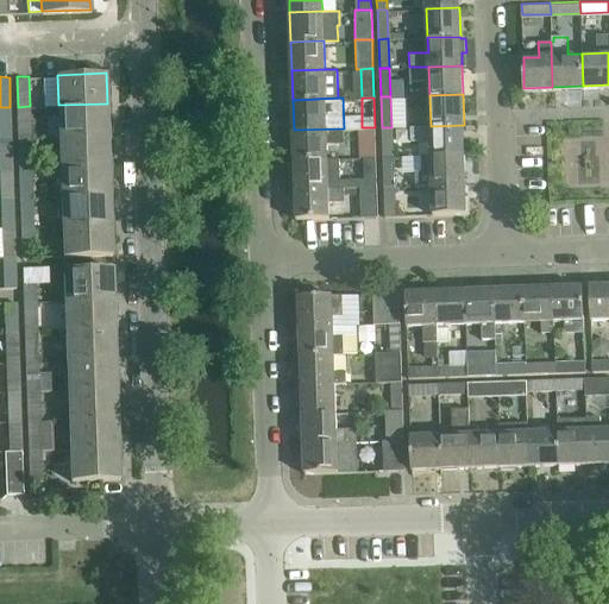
[(108,133),(107,104),(58,105),(60,134),(108,133)]
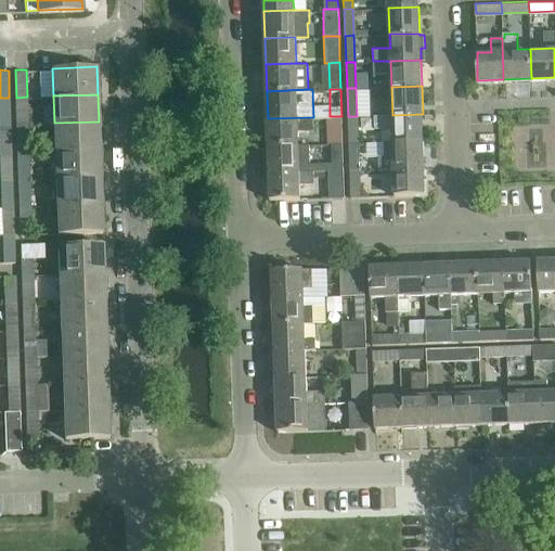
[(28,124),(27,97),(16,98),(16,125),(28,124)]
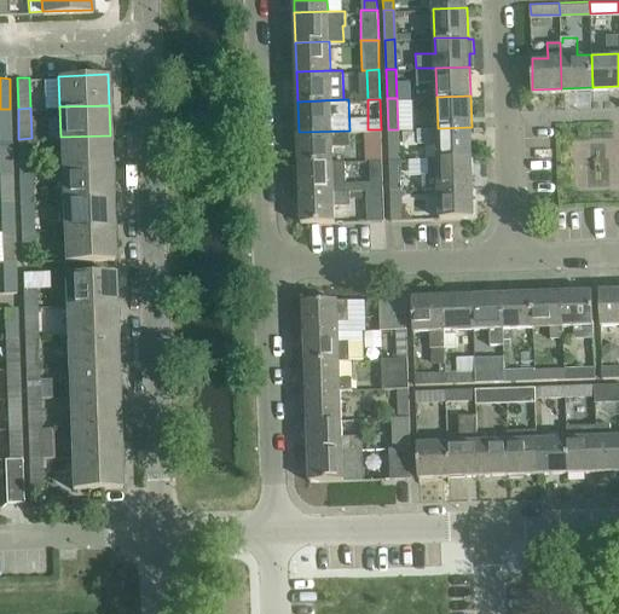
[(10,109),(0,109),(0,139),(11,139),(10,109)]
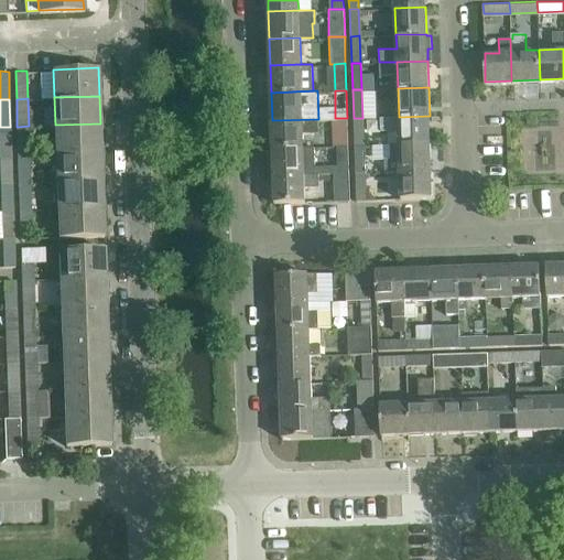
[(430,116),(399,117),(380,117),(380,130),(399,130),(400,143),(430,142),(430,116)]
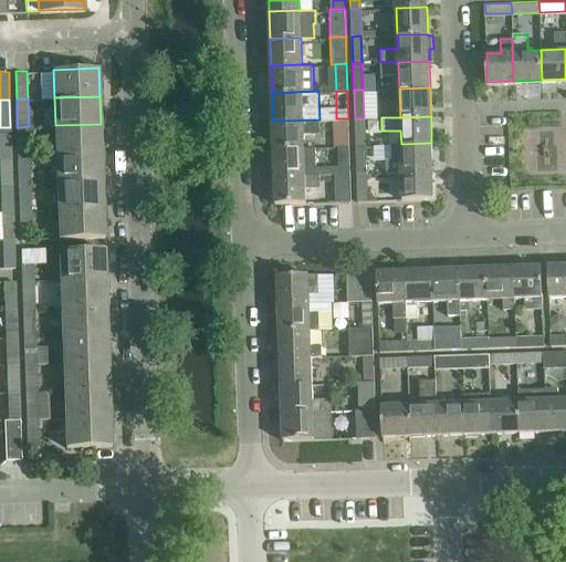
[(348,118),(336,118),(337,146),(349,145),(348,118)]
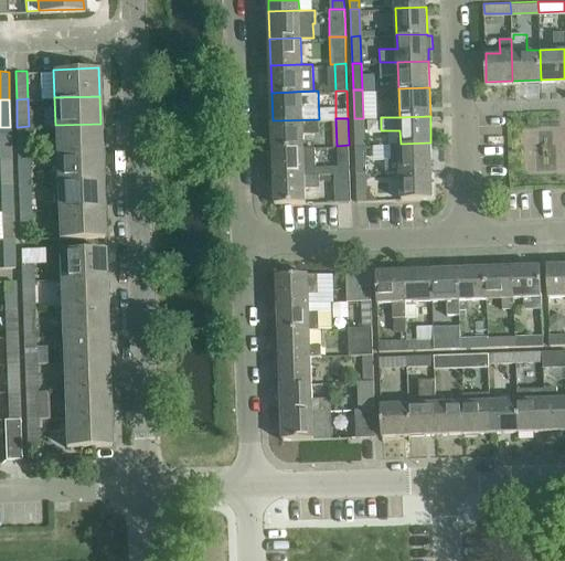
[(364,145),(363,118),(354,118),(354,145),(364,145)]
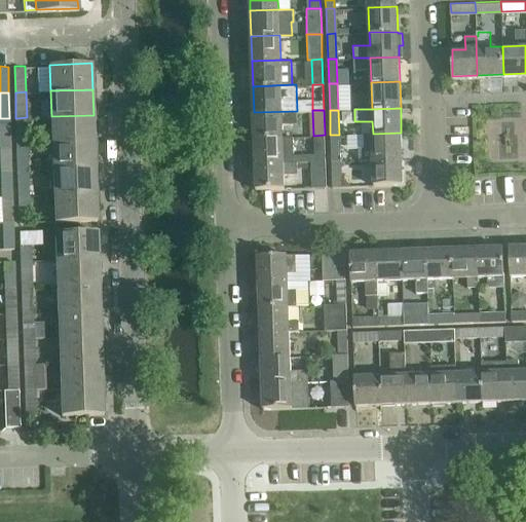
[(297,111),(254,112),(255,137),(284,137),(283,123),(297,123),(297,111)]
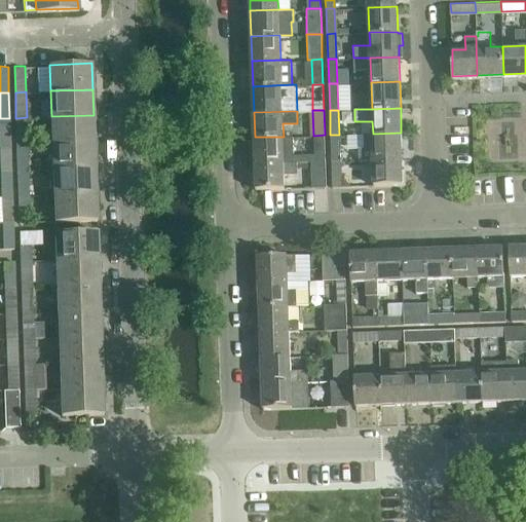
[(95,141),(94,115),(51,116),(52,142),(95,141)]
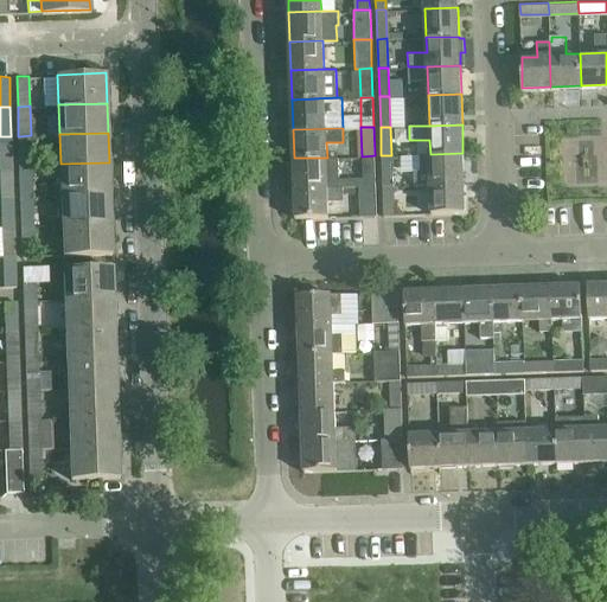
[(32,165),(31,135),(18,136),(19,166),(32,165)]
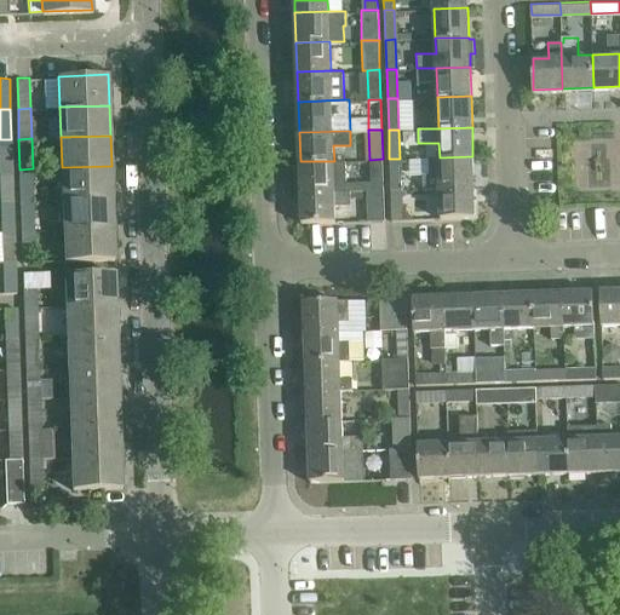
[(0,170),(12,170),(11,139),(0,139),(0,170)]
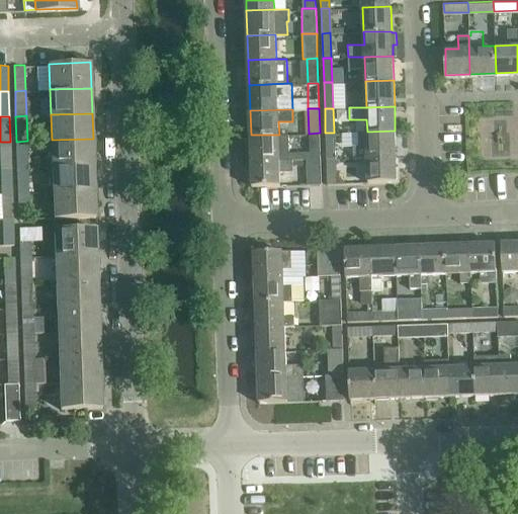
[(395,131),(367,132),(367,157),(396,156),(395,131)]
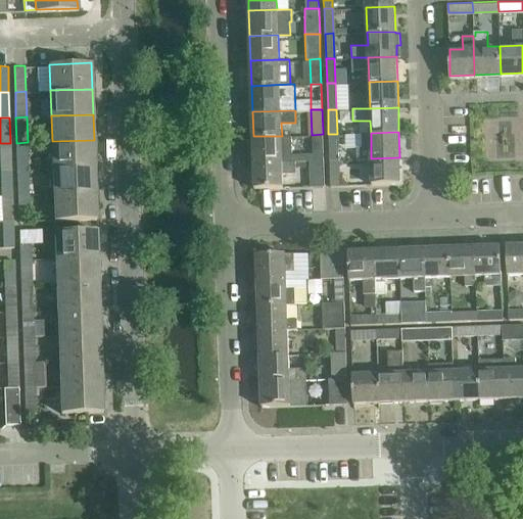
[(323,134),(312,135),(313,159),(323,159),(323,134)]
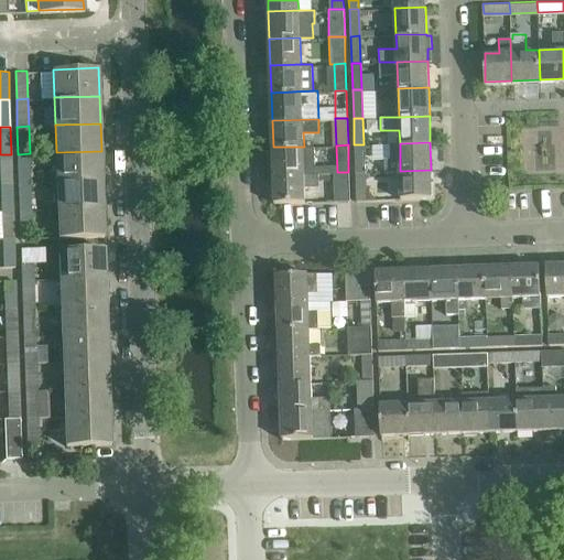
[(364,144),(354,144),(355,172),(365,171),(364,144)]
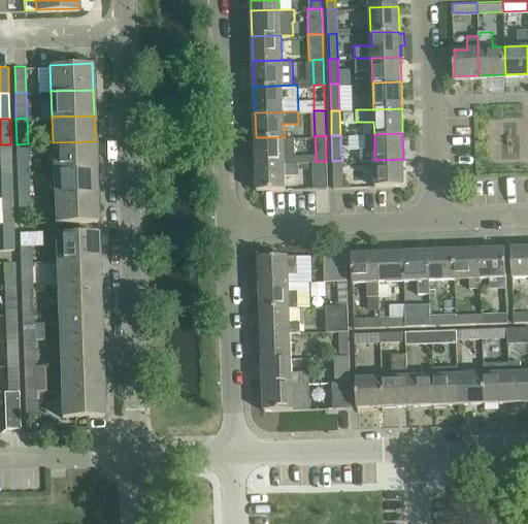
[(285,150),(285,137),(256,137),(256,163),(299,162),(298,150),(285,150)]
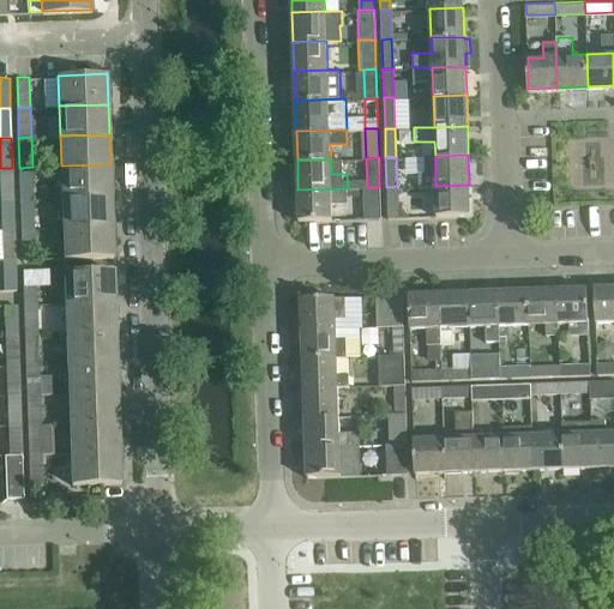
[(110,164),(61,166),(62,196),(112,194),(110,164)]
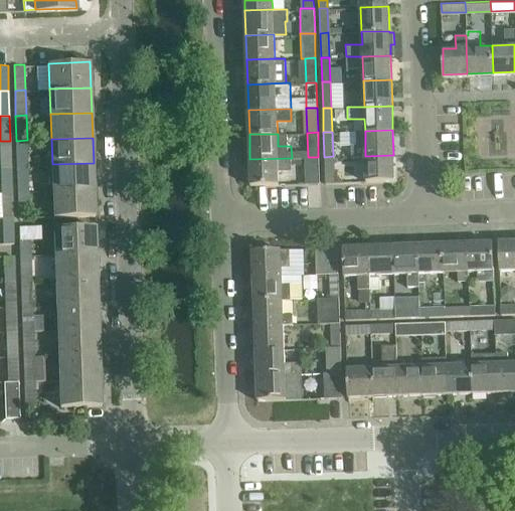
[(28,165),(27,140),(16,141),(17,166),(28,165)]
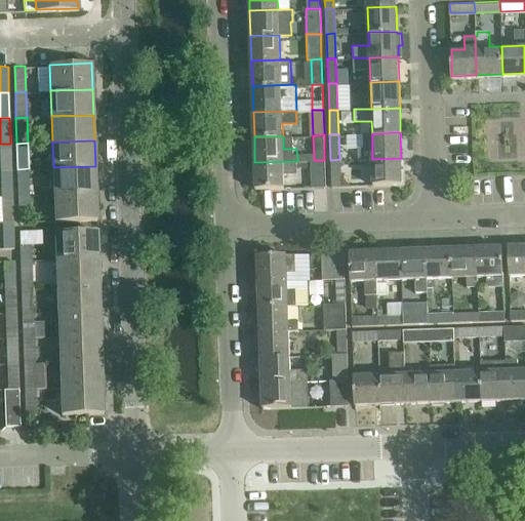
[(10,144),(0,144),(0,154),(0,169),(11,169),(10,144)]
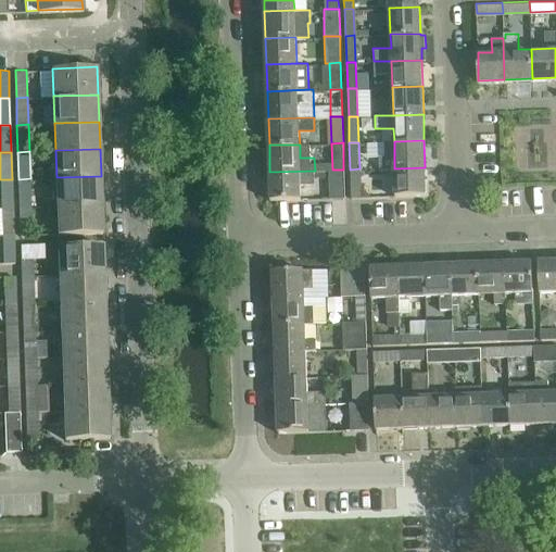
[(425,167),(394,168),(395,195),(426,193),(425,167)]
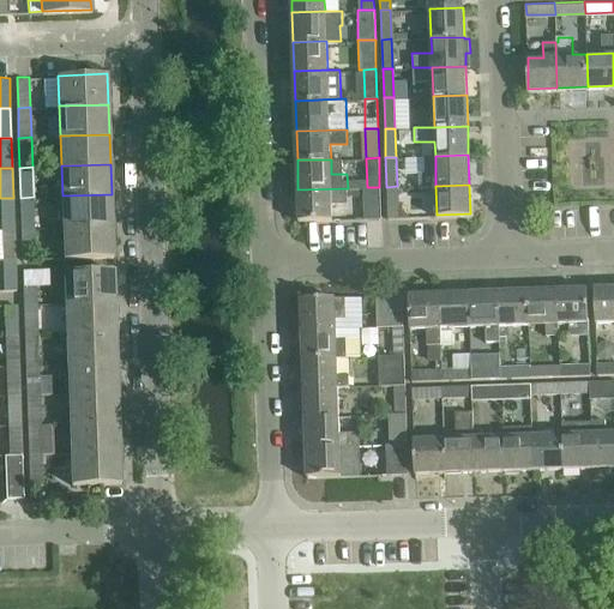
[(398,216),(397,186),(386,187),(387,216),(398,216)]
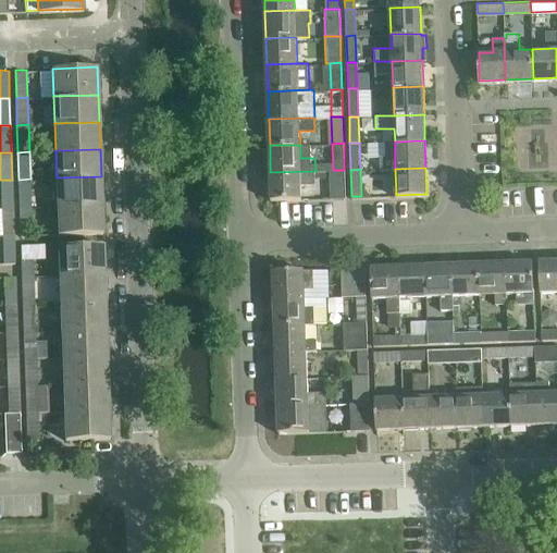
[(344,170),(333,170),(329,170),(330,197),(345,196),(344,170)]
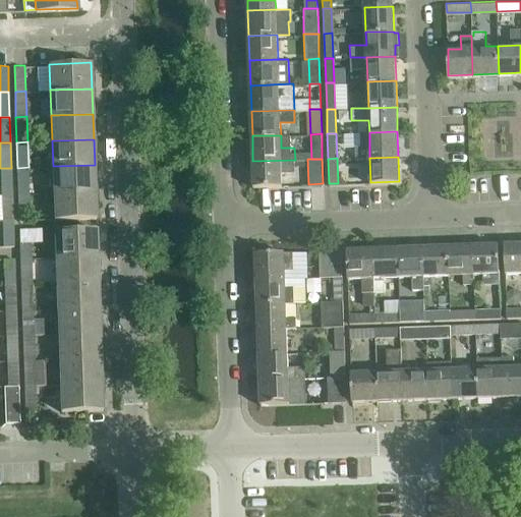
[(295,160),(252,161),(253,186),(282,185),(282,172),(295,171),(295,160)]
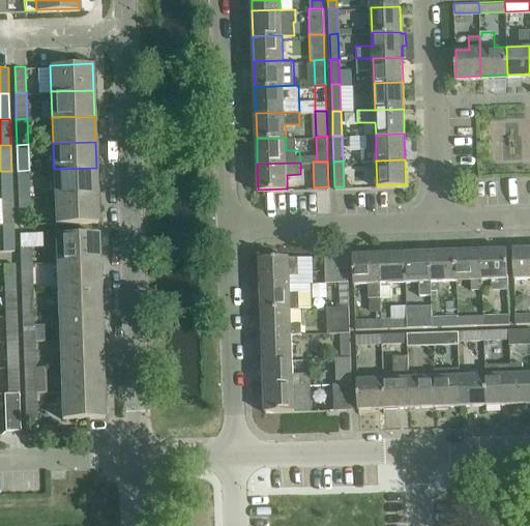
[(96,168),(54,169),(55,195),(96,194),(96,168)]
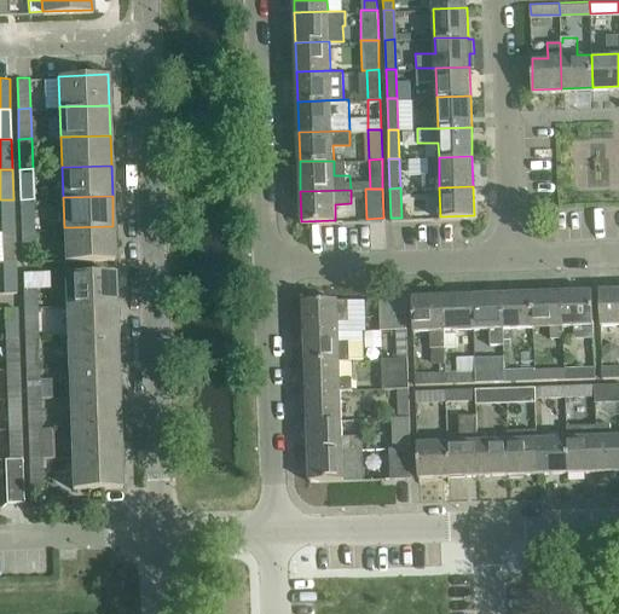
[(34,198),(21,200),(22,229),(35,229),(34,198)]
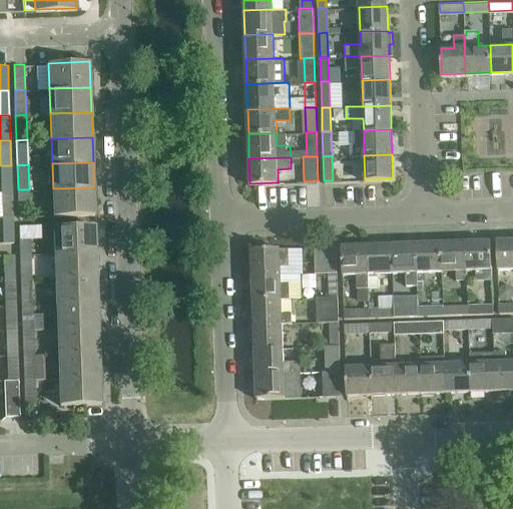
[(12,190),(11,165),(0,165),(1,190),(12,190)]
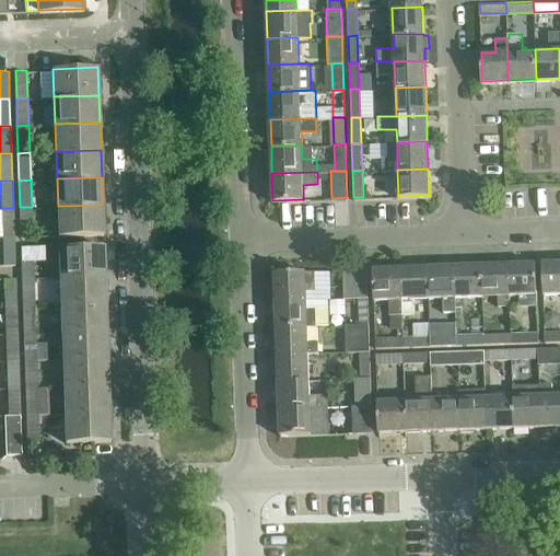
[(102,205),(58,206),(58,234),(103,233),(102,205)]
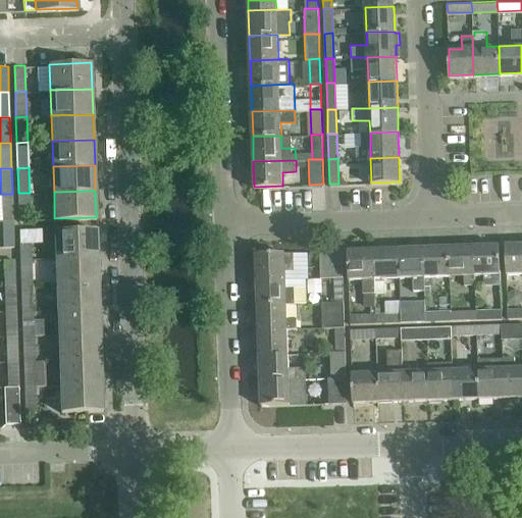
[(30,218),(30,193),(18,193),(19,219),(30,218)]
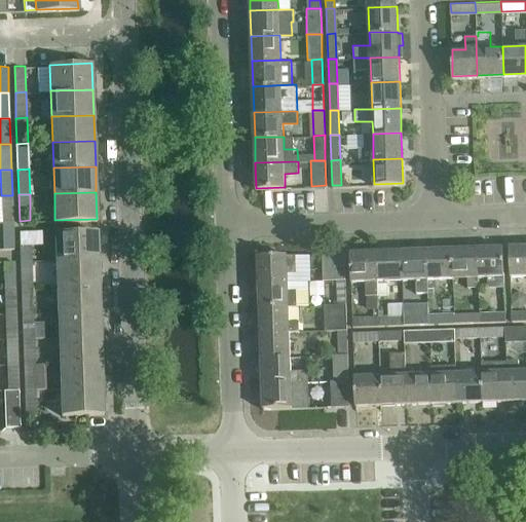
[(13,221),(12,195),(1,195),(2,221),(13,221)]
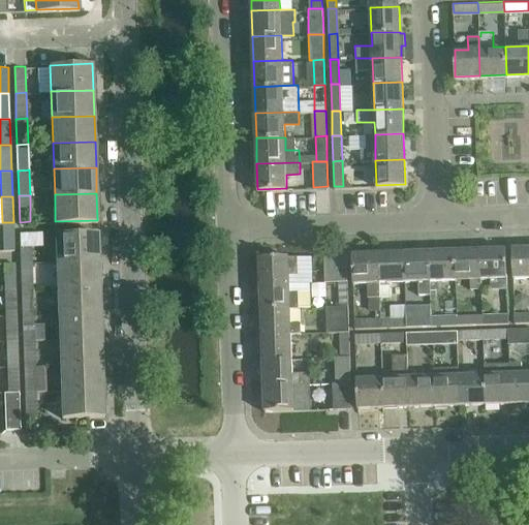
[(14,248),(13,222),(2,222),(3,248),(14,248)]
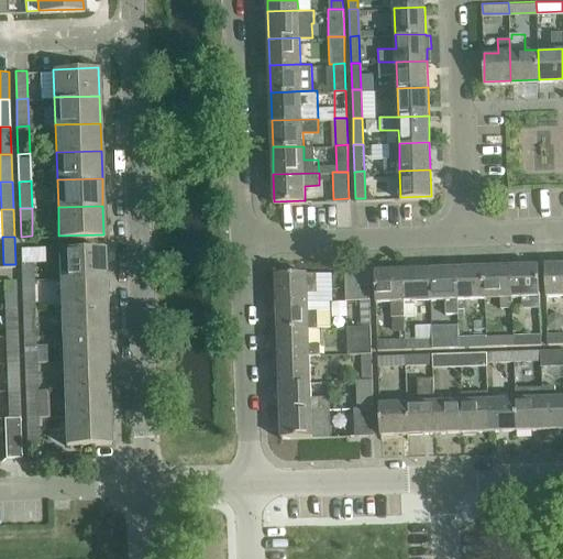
[(61,277),(106,275),(105,248),(59,249),(61,277)]
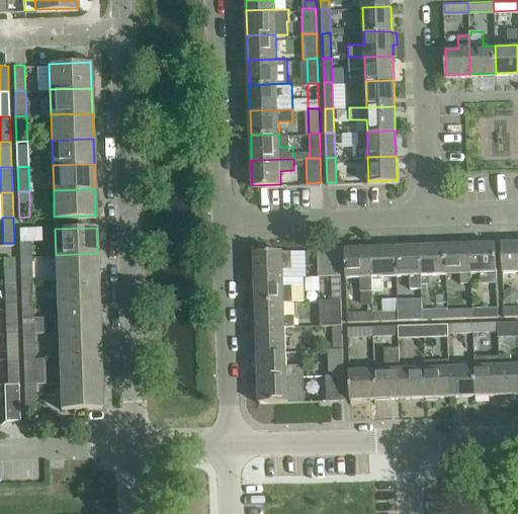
[(20,256),(31,255),(30,230),(19,231),(20,256)]
